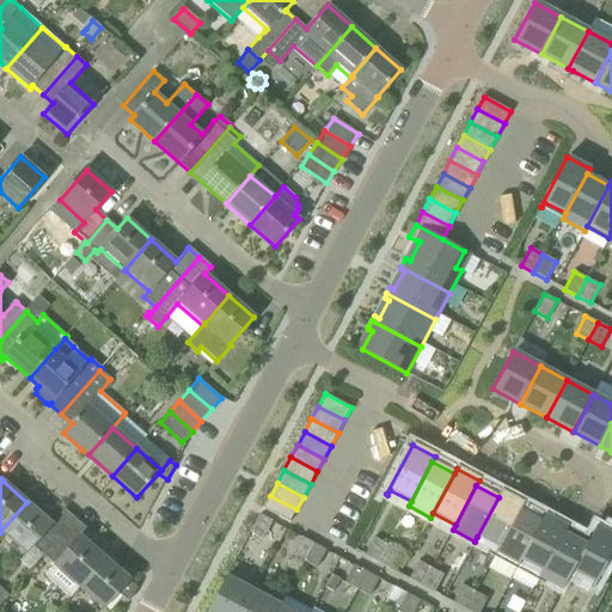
[(499,497),(477,537),(500,549),(520,509),(524,505),(501,493),(499,497)]
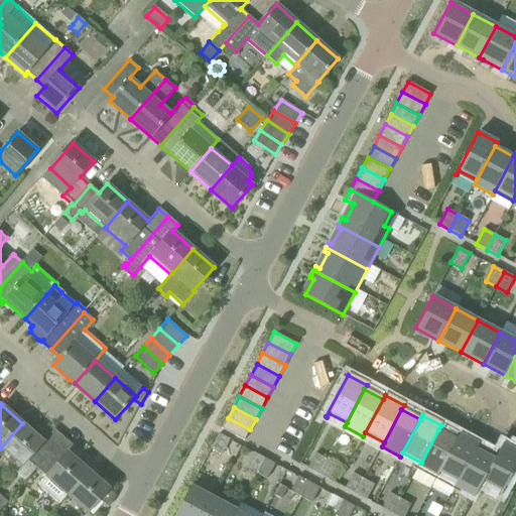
[(228,418),(222,428),(244,440),(250,429),(228,418)]
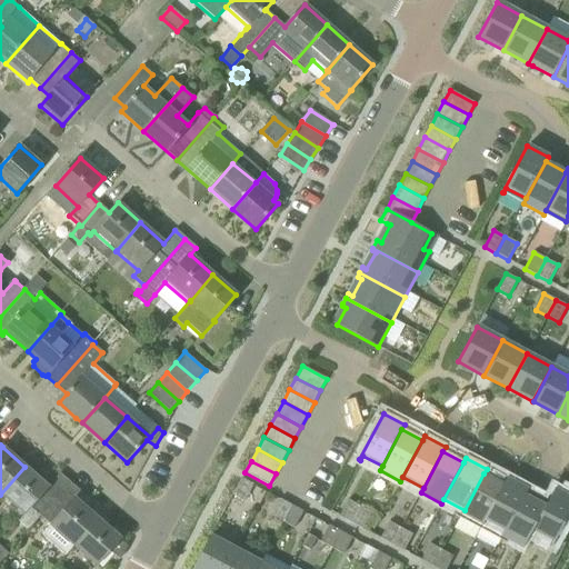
[(25,467),(0,495),(25,516),(19,521),(28,529),(37,519),(41,516),(69,482),(59,473),(48,488),(47,486),(25,467)]
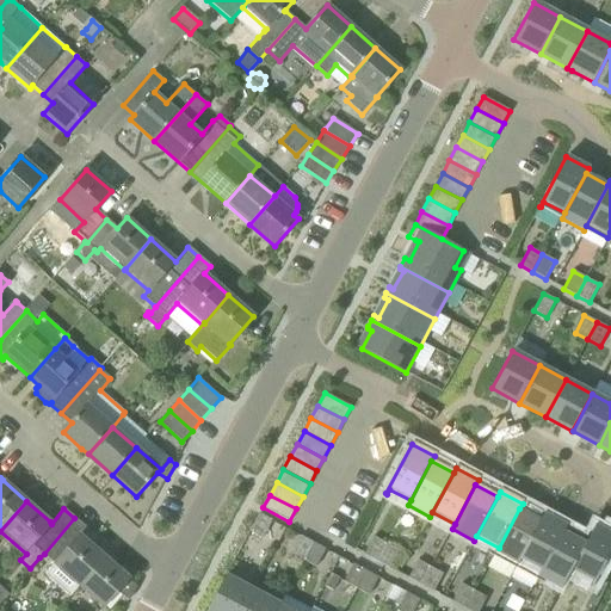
[(499,548),(497,553),(518,565),(520,559),(542,520),(519,508),(499,548)]
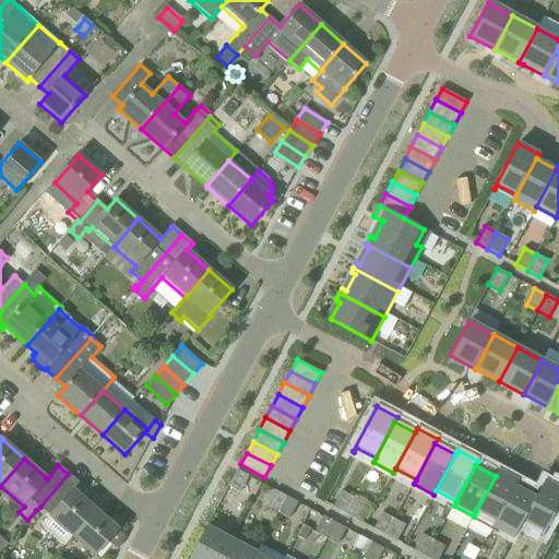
[(240,492),(249,476),(237,471),(228,486),(240,492)]
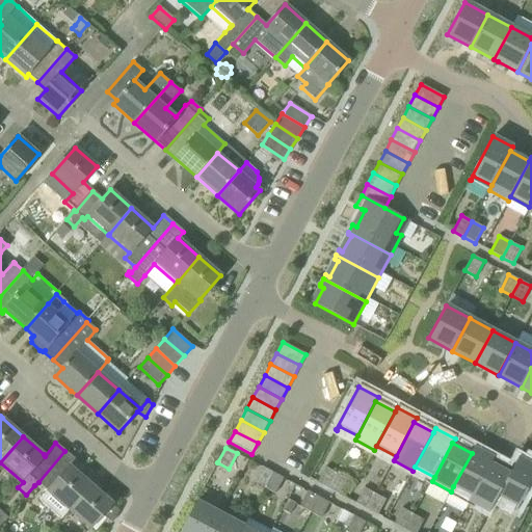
[(472,453),(453,486),(473,497),(490,463),(494,459),(474,449),(472,453)]
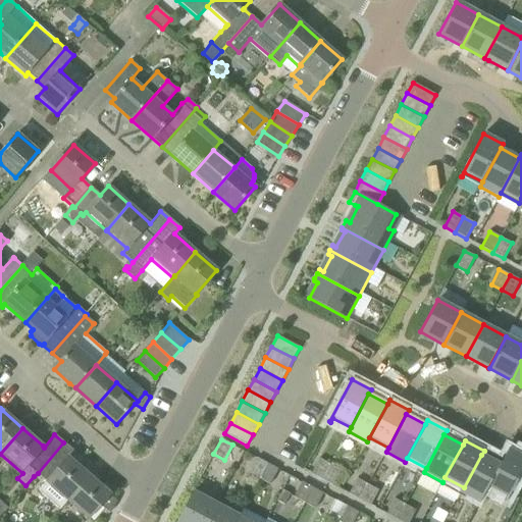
[(68,458),(73,452),(63,442),(38,473),(47,481),(39,489),(60,509),(66,502),(89,476),(68,458)]
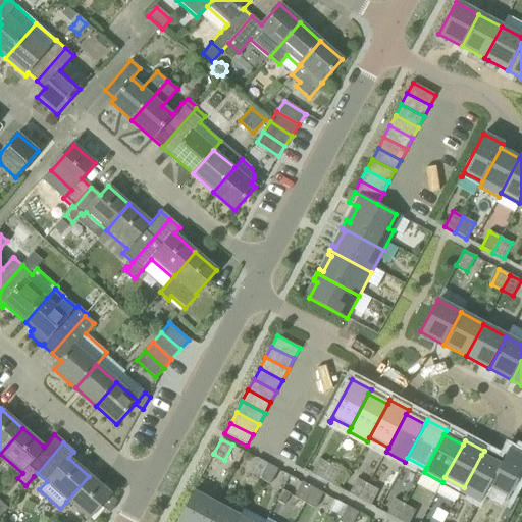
[(501,465),(486,490),(506,502),(521,471),(521,457),(511,451),(509,450),(508,451),(503,460),(501,465)]
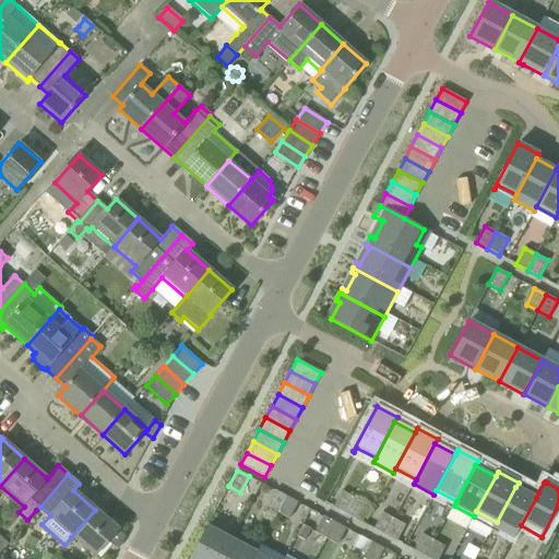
[(497,522),(495,527),(514,538),(521,526),(521,525),(536,498),(515,487),(497,522)]
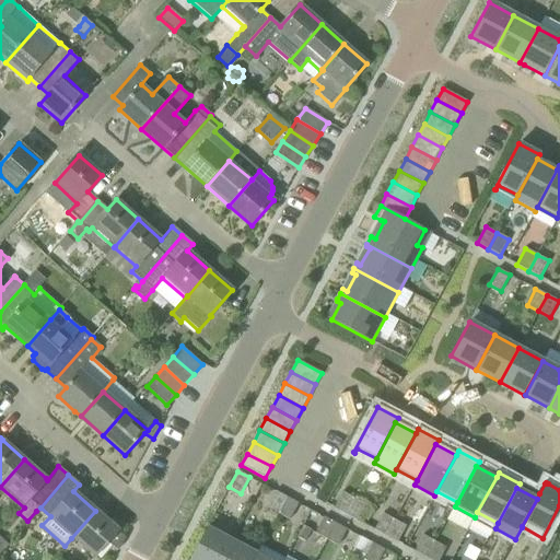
[(267,508),(278,514),(287,498),(276,491),(267,508)]
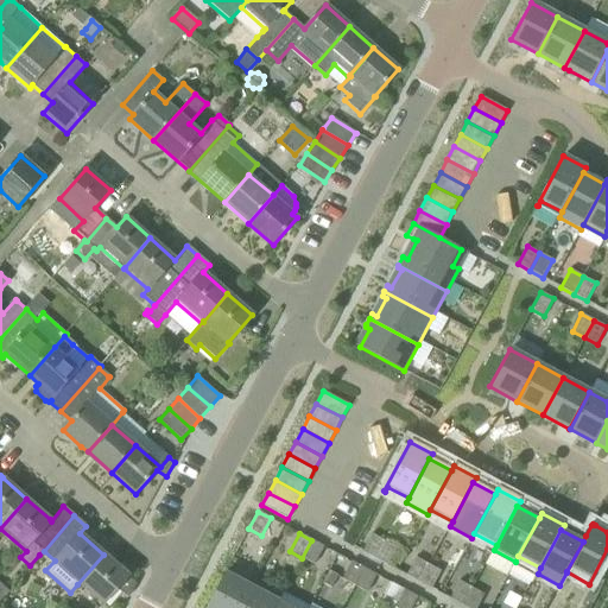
[(372,534),(362,552),(375,558),(385,542),(372,534)]
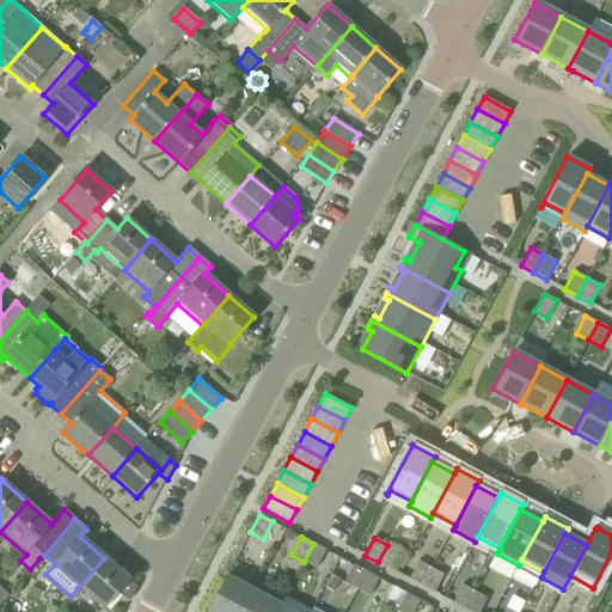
[(326,550),(313,544),(304,562),(317,568),(326,550)]
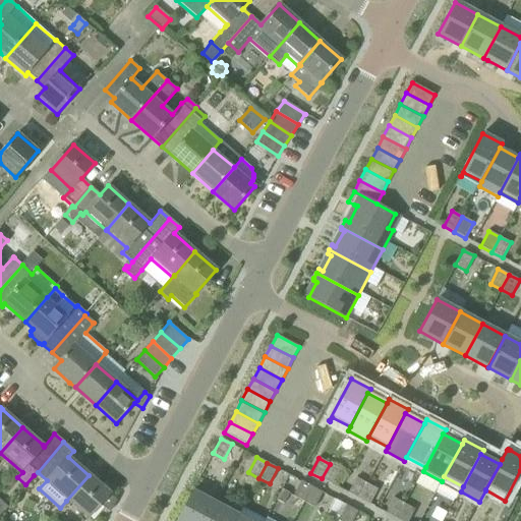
[(340,469),(330,464),(322,478),(333,484),(340,469)]
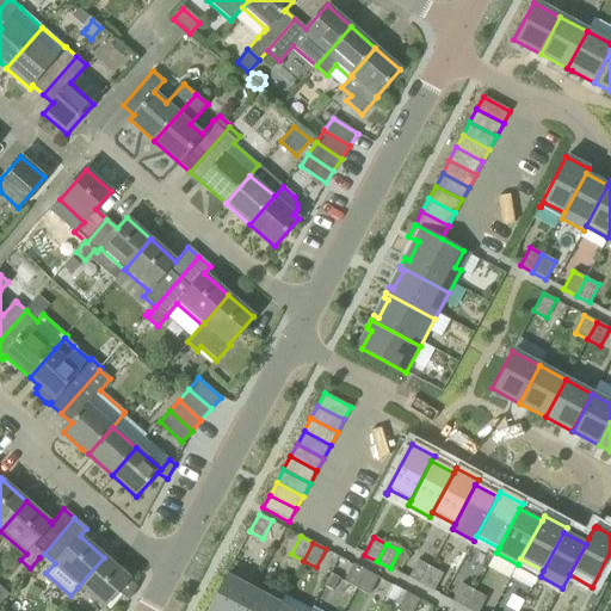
[(104,557),(78,587),(103,609),(118,592),(128,600),(136,586),(129,580),(129,579),(104,557)]
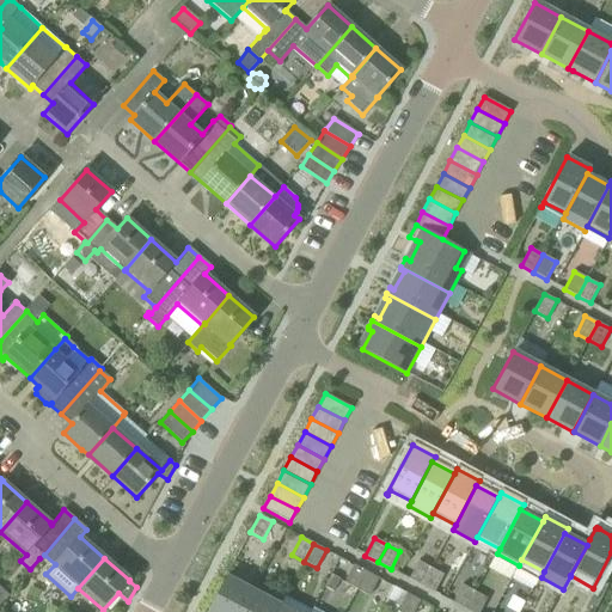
[(409,579),(422,586),(432,568),(418,562),(409,579)]
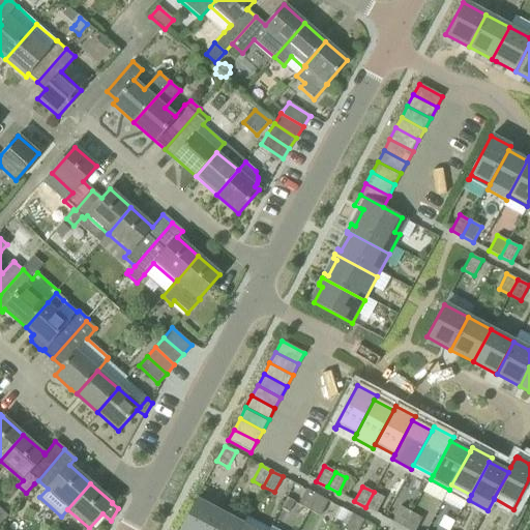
[(298,505),(310,510),(318,495),(306,490),(298,505)]
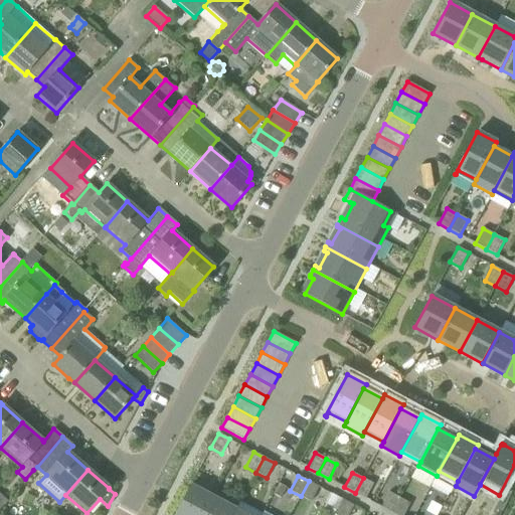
[(373,484),(363,478),(355,493),(365,499),(373,484)]
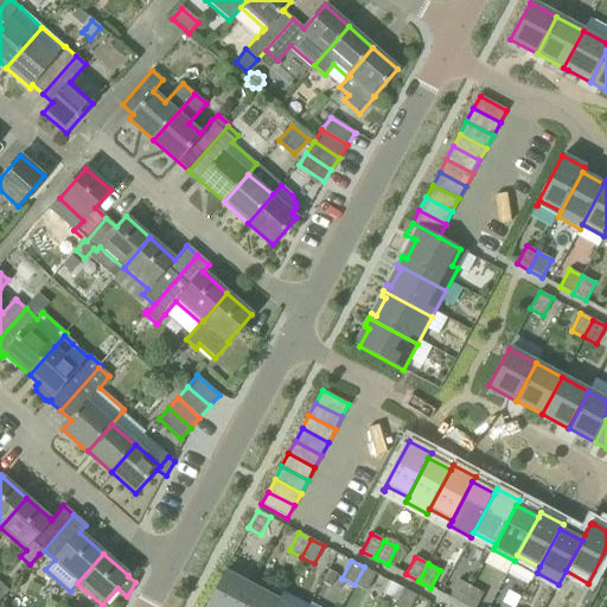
[(366,592),(376,574),(364,567),(355,585),(366,592)]
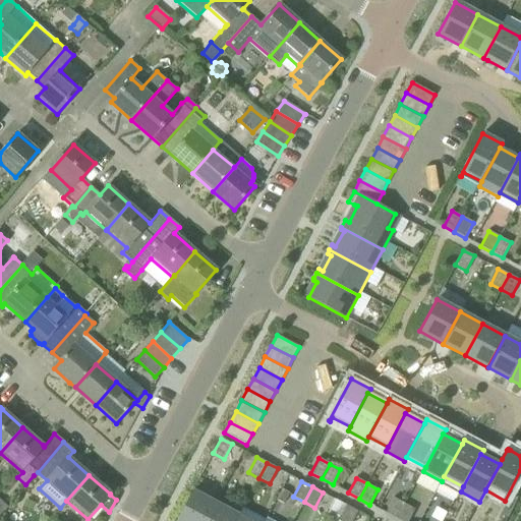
[(283,490),(277,501),(284,505),(290,494),(283,490)]
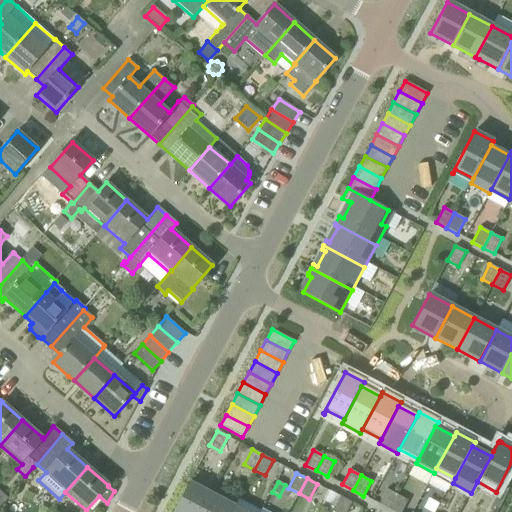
[(202,511),(212,495),(189,483),(173,511),(202,511)]
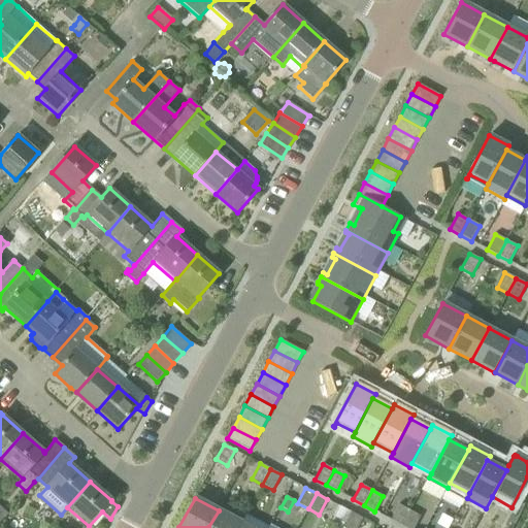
[(391,520),(401,526),(409,510),(399,504),(391,520)]
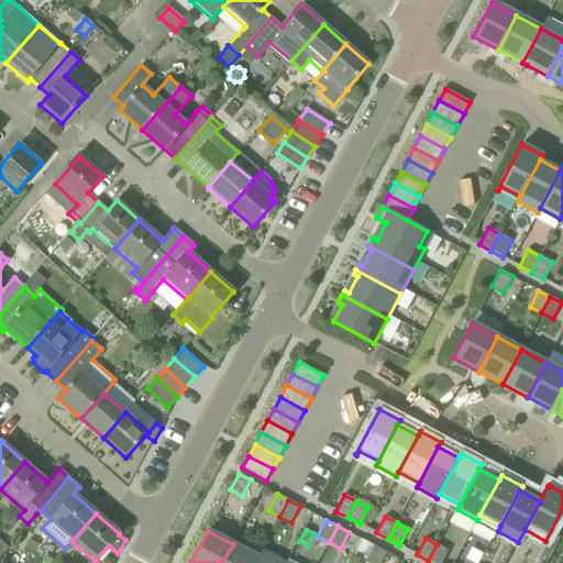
[(361,539),(354,551),(368,559),(375,547),(361,539)]
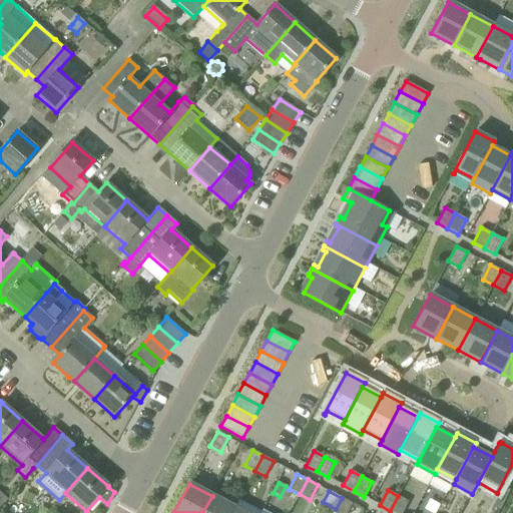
[(212,496),(202,512),(231,512),(234,508),(212,496)]
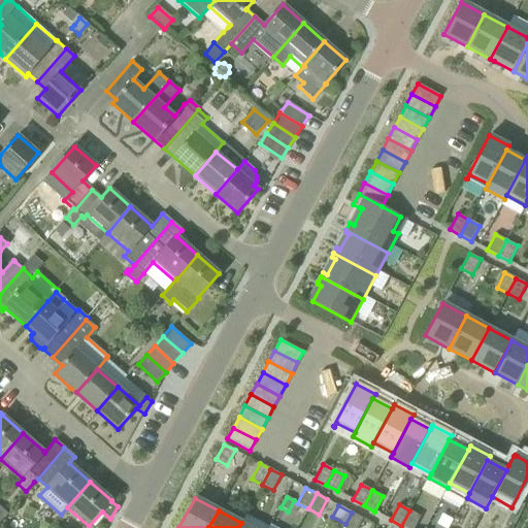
[(414,527),(421,517),(409,510),(401,526),(405,527),(414,527)]
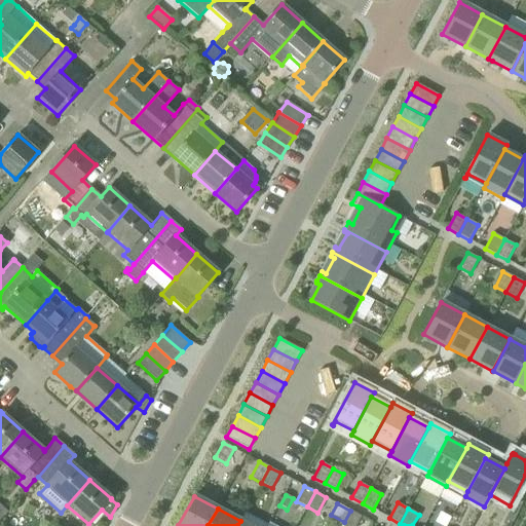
[(342,525),(355,525),(362,517),(350,511),(344,522),(342,525)]
